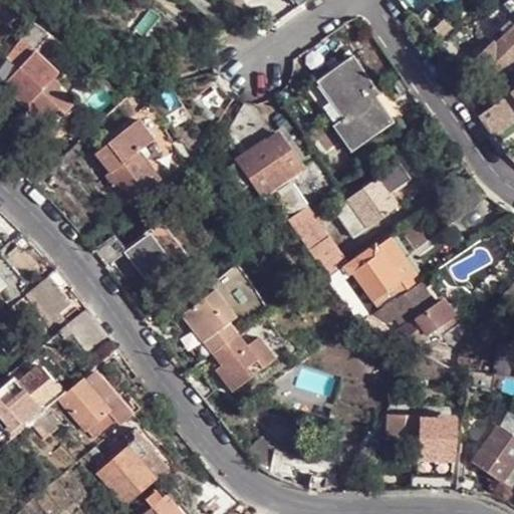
[(244,5),(240,0),(224,0),(234,13),(241,23),(248,22),(238,9),(244,5)]
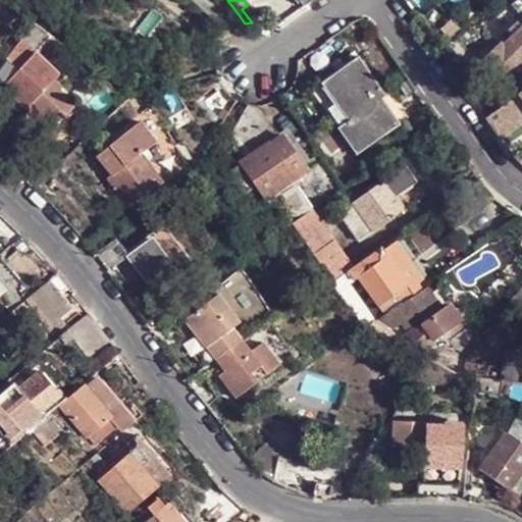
[(521,0),(515,0),(513,2),(510,5),(521,18),(521,23),(521,24),(511,36),(513,39),(504,48),(501,46),(485,61),(504,80),(521,60),(521,0)]
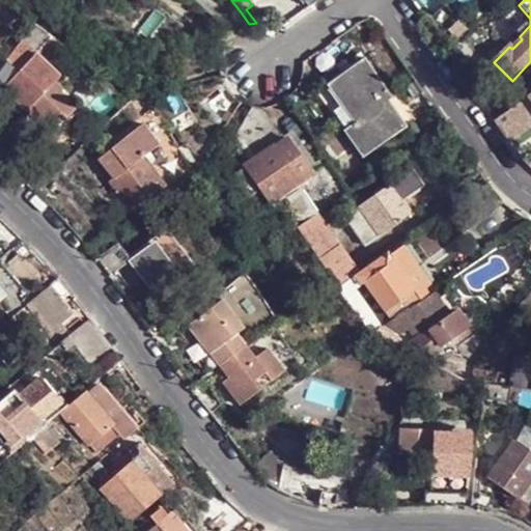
[(520,36),(530,25),(511,6),(491,27),(509,47),(512,49),(522,39),(520,36)]
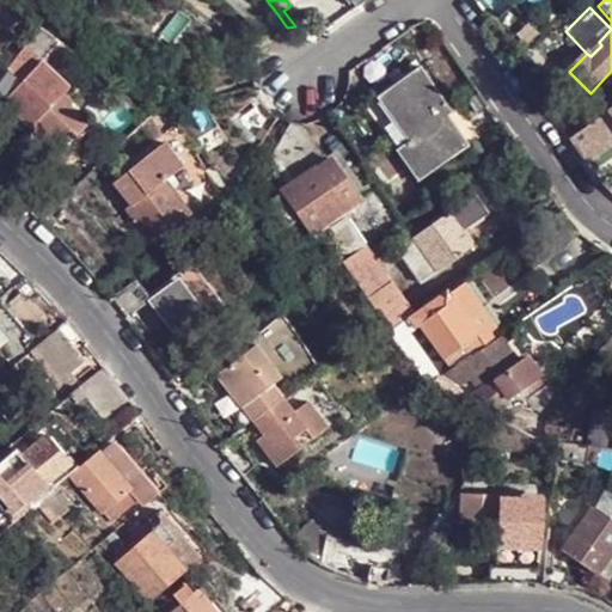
[(8,67),(23,80),(0,104),(29,130),(30,128),(48,145),(71,145),(87,128),(72,112),(74,101),(66,93),(71,89),(56,77),(42,63),(56,42),(37,29),(8,67)]
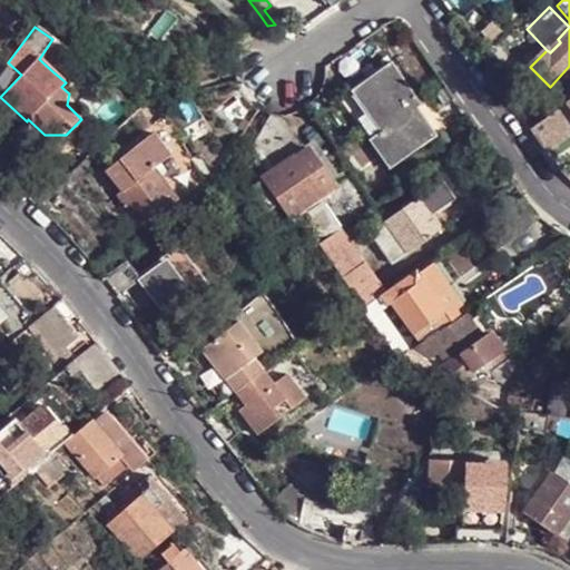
[(39,59),(52,71),(68,50),(52,39),(39,59)]
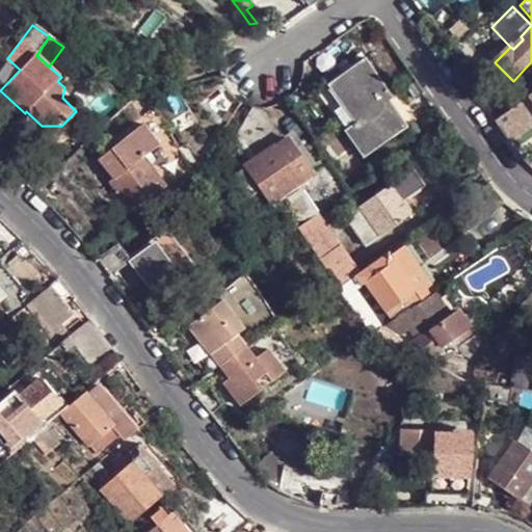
[(102,60),(87,50),(81,59),(96,70),(102,60)]
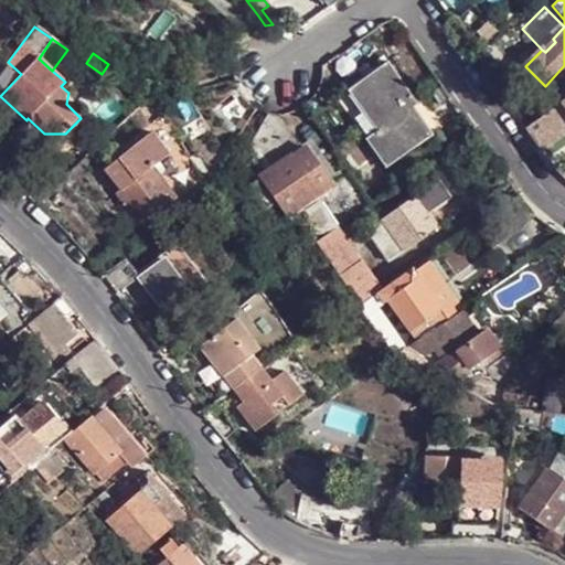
[(385,167),(433,132),(413,106),(417,102),(387,60),(348,87),(376,129),(366,137),(385,167)]
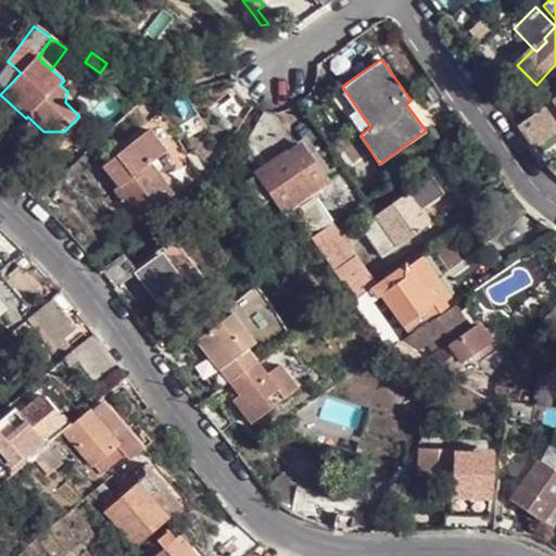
[(237,133),(250,110),(237,92),(217,106),(237,133)]
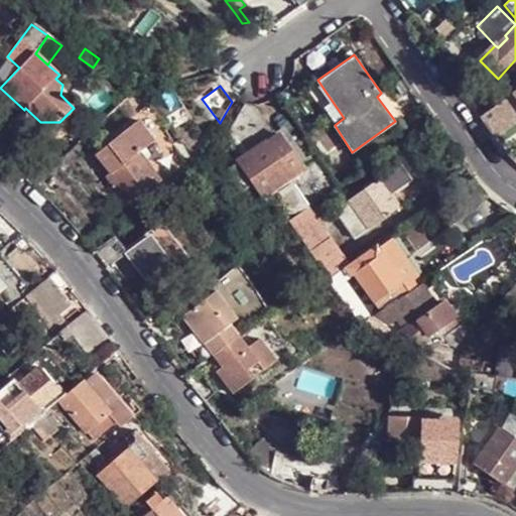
[(515,89),(513,92),(515,94),(502,102),(512,115),(515,112),(515,89)]
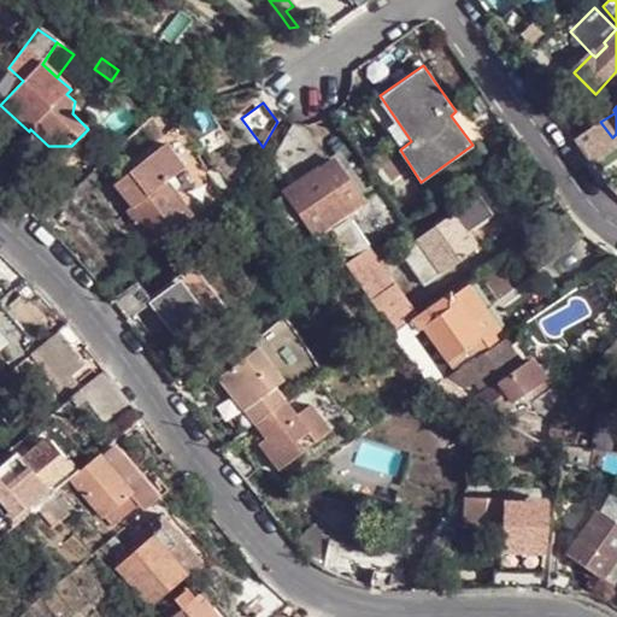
[(153,241),(192,213),(168,178),(184,165),(169,142),(117,180),(133,204),(128,206),(153,241)]
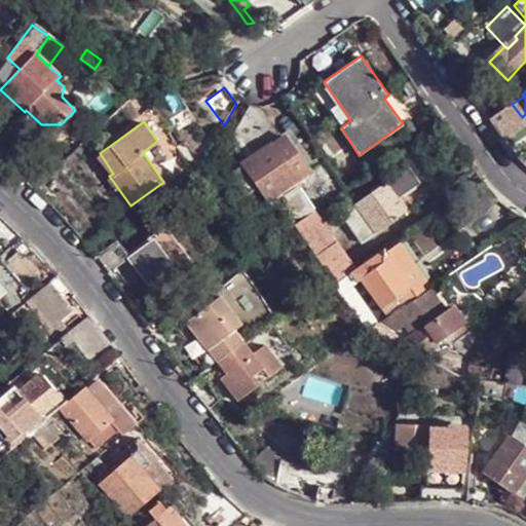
[(250,199),(261,191),(272,207),(286,197),(280,191),(294,182),(301,195),(283,208),(294,225),(323,203),(344,189),(345,188),(325,160),(310,170),(288,138),(275,146),(273,143),(242,164),(243,165),(232,173),(250,199)]
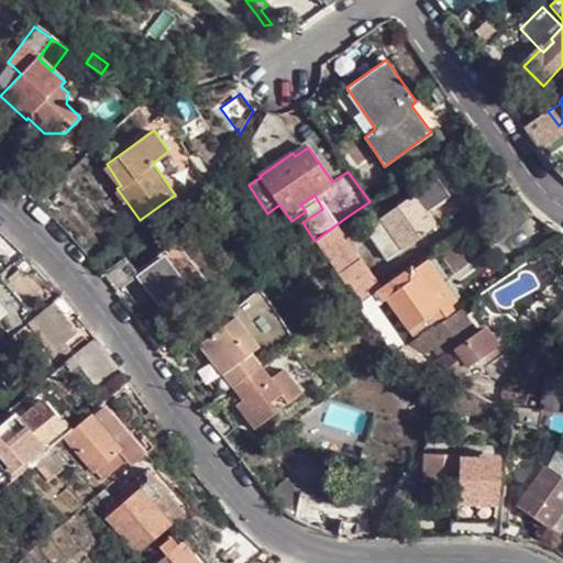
[(366,227),(387,258),(435,225),(426,212),(449,196),(438,178),(366,227)]
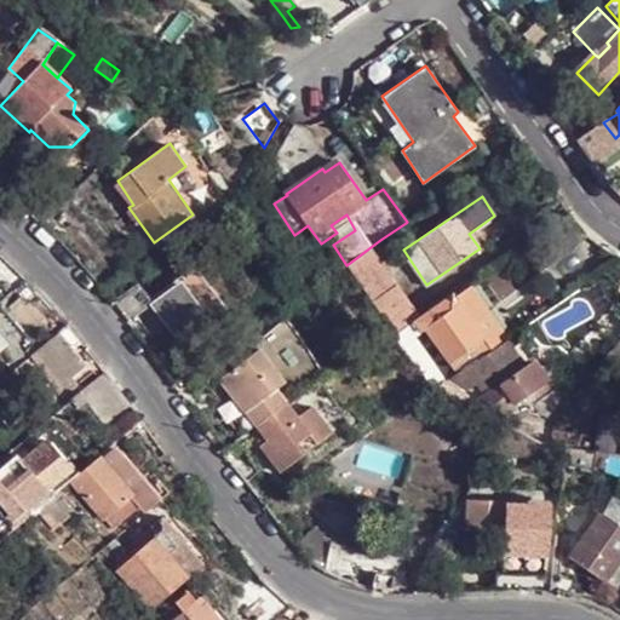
[(368,250),(346,265),(394,334),(419,316),(383,263),(388,251),(380,240),(368,250)]
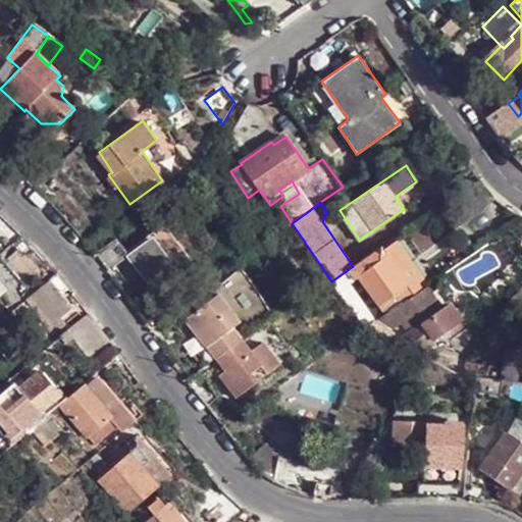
[(128,258),(153,295),(189,269),(164,232),(128,258)]
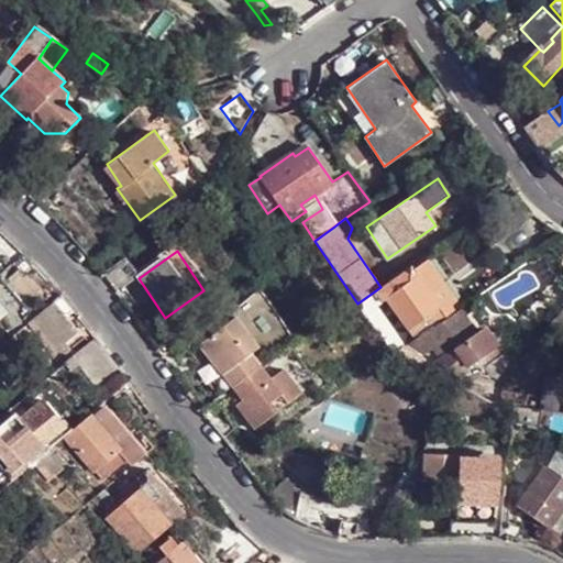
[(138,274),(125,260),(102,277),(117,295),(134,280),(132,278),(138,274)]
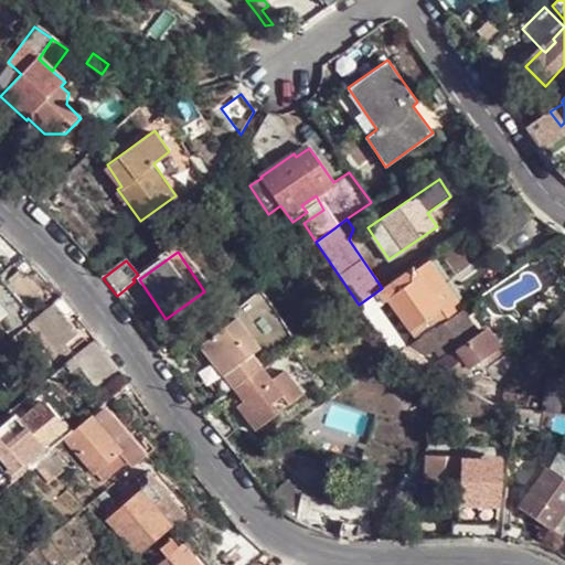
[(440,309),(441,308),(427,288),(444,277),(433,260),(416,270),(414,267),(382,288),(359,305),(394,355),(395,354),(405,348),(376,306),(388,297),(411,329),(440,309)]
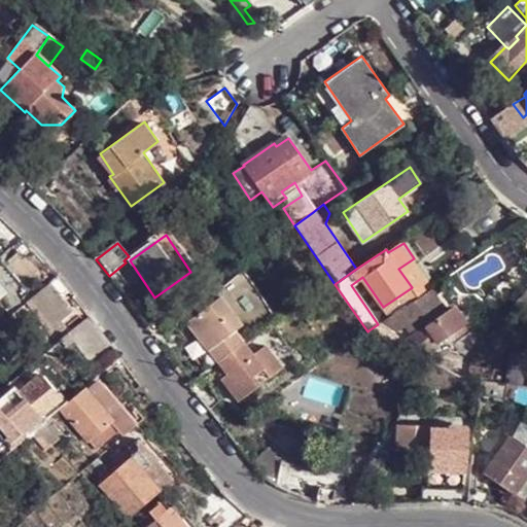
[(27,280),(45,265),(29,246),(10,260),(27,280)]
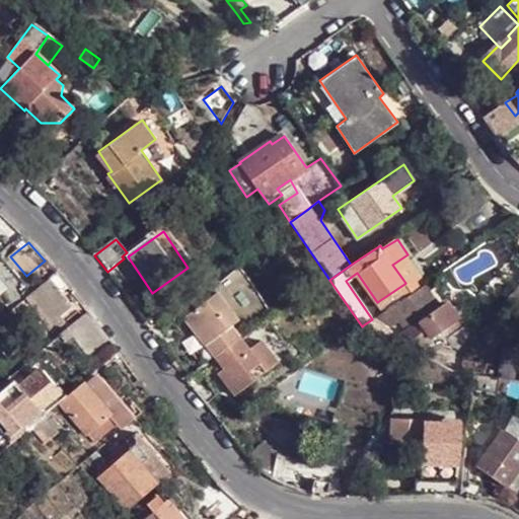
[(214,292),(236,320),(262,300),(240,272),(214,292)]
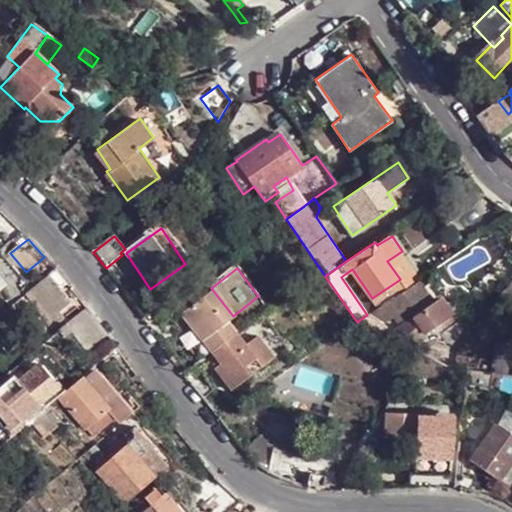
[(83,303),(55,269),(25,296),(53,329),(83,303)]
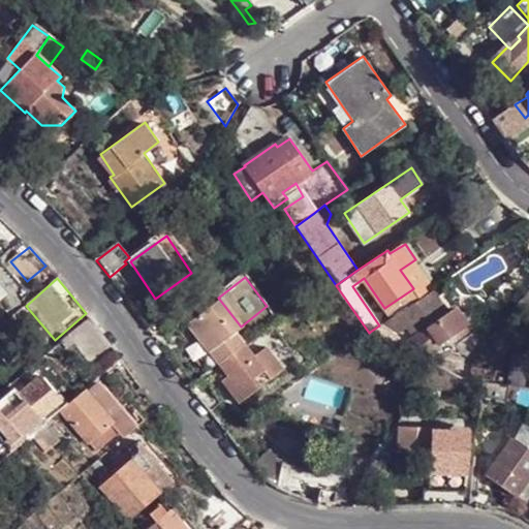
[(438,285),(434,287),(418,298),(397,313),(414,337),(400,347),(421,358),(470,323),(458,305),(455,308),(438,285)]
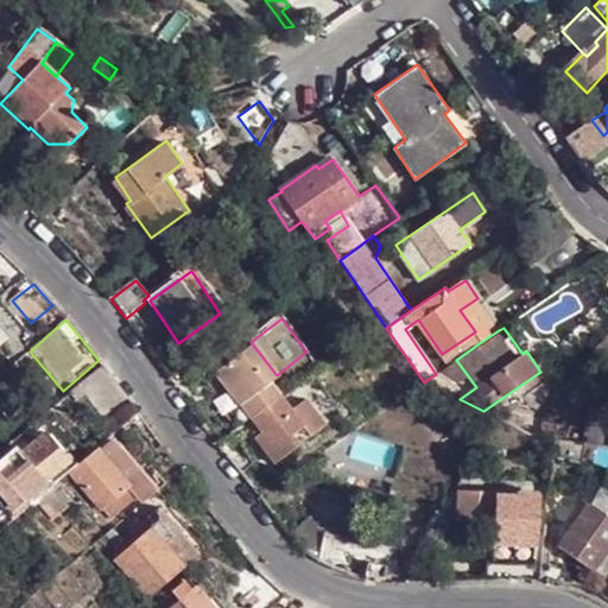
[(266,387),(274,382),(249,348),(210,377),(246,424),(276,404),(277,403),(266,387)]
